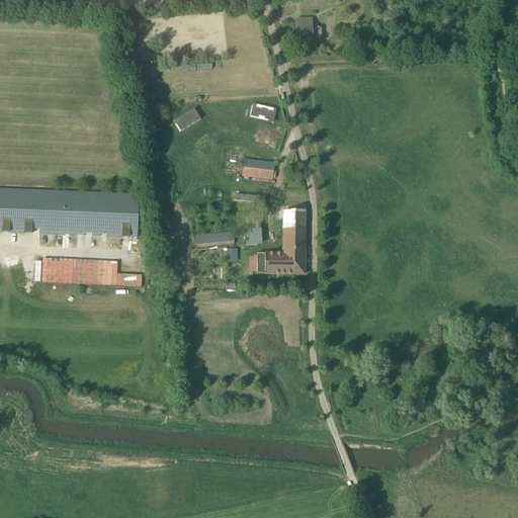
[(313,28),(312,19),(295,20),(296,42),(313,41),(313,40),(320,40),(321,38),(321,29),(318,28),(313,28)]
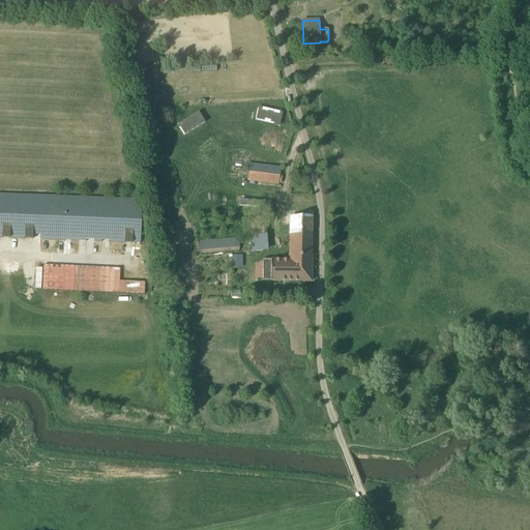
[(142,117),(150,116),(146,96),(138,98),(142,117)]
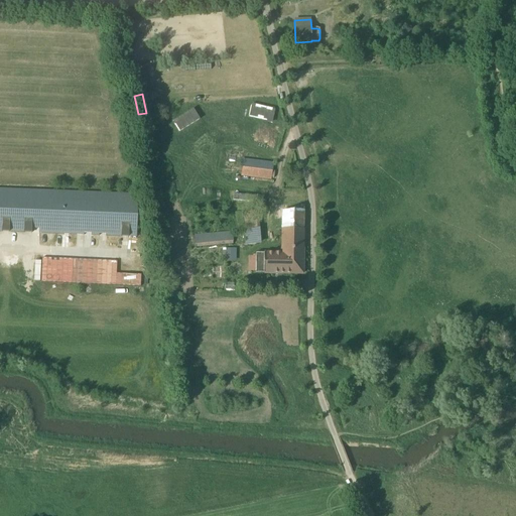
[(251,105),(249,117),(272,122),(275,110),(251,105)]
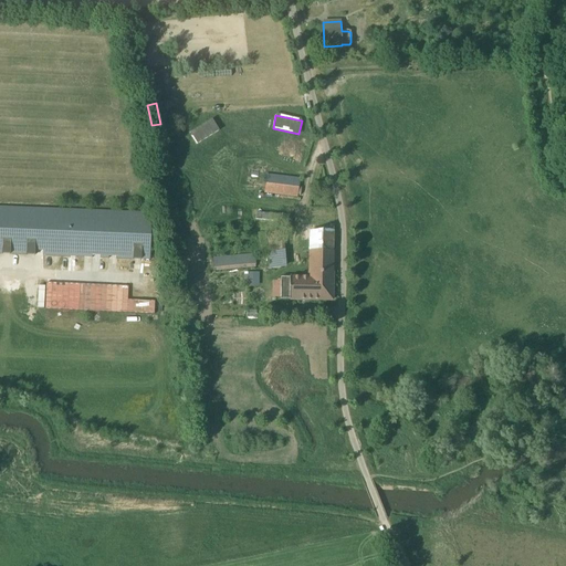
[(211,121),(189,134),(196,145),(218,132),(211,121)]
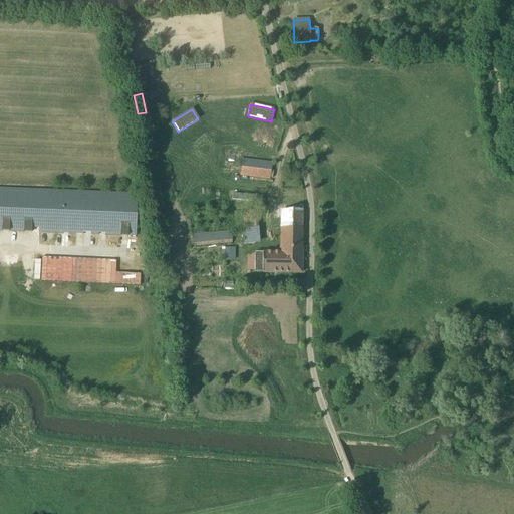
[(270,179),(272,163),(262,162),(242,160),(240,176),(260,178),(270,179)]
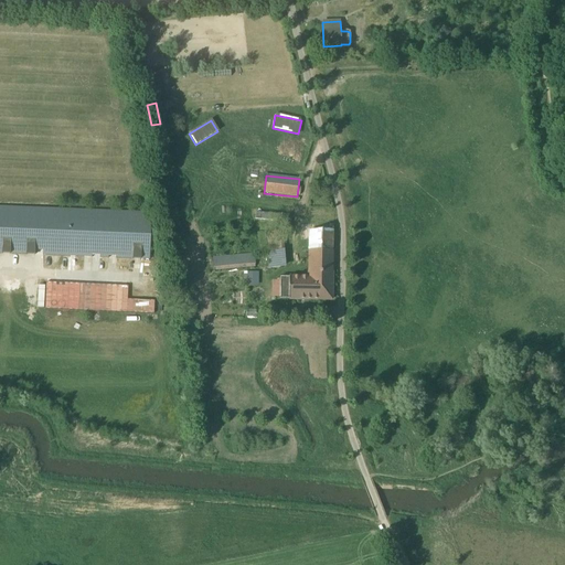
[(0,254),(148,260),(150,213),(0,206),(0,254)]
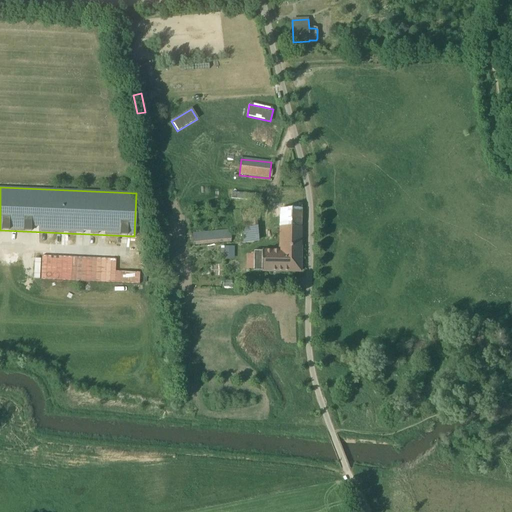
[(255,202),(254,211),(256,212),(262,212),(263,202),(255,202)]
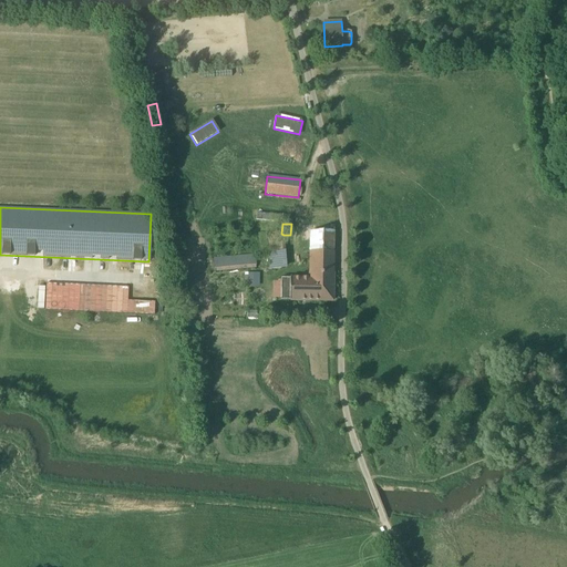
[(280,300),(332,301),(333,225),(327,225),(327,235),(320,235),(320,232),(310,232),(309,277),(280,277),(281,289),(280,300)]
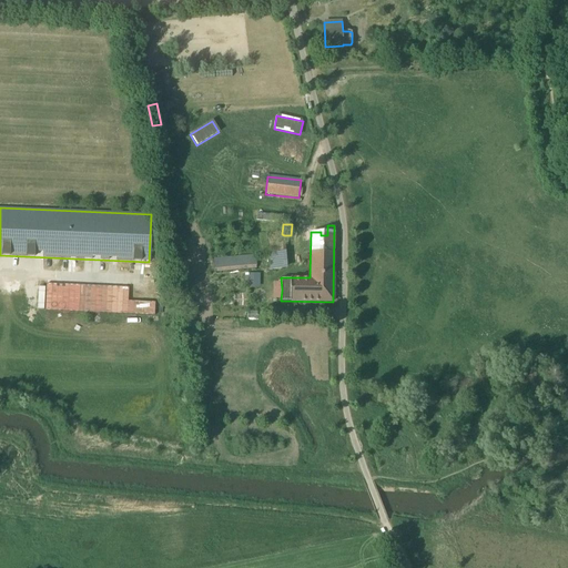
[(196,337),(195,324),(182,325),(183,337),(189,336),(190,338),(196,337)]
